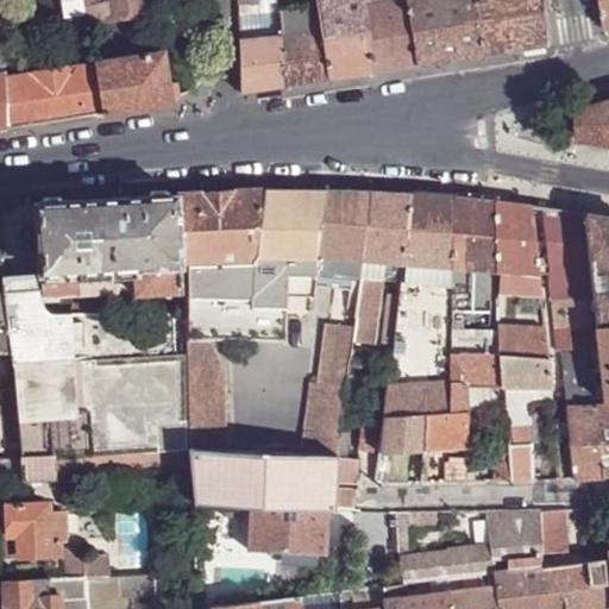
[(105,19),(165,10),(164,4),(151,5),(150,0),(85,0),(86,5),(102,4),(105,19)]
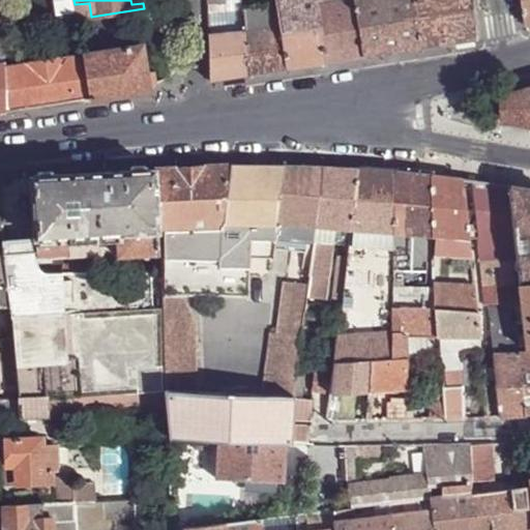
[(206,0),(207,3),(225,2),(225,11),(240,9),(240,4),(239,0),(206,0)]
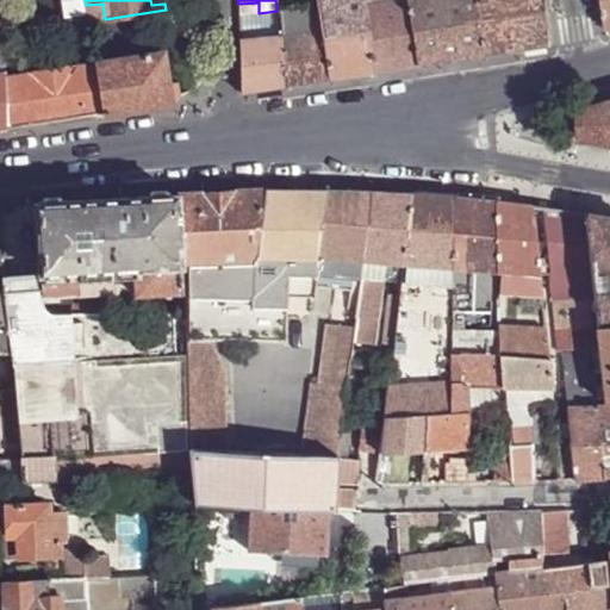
[(329,79),(373,72),(362,6),(361,0),(316,0),(317,8),(329,79)]
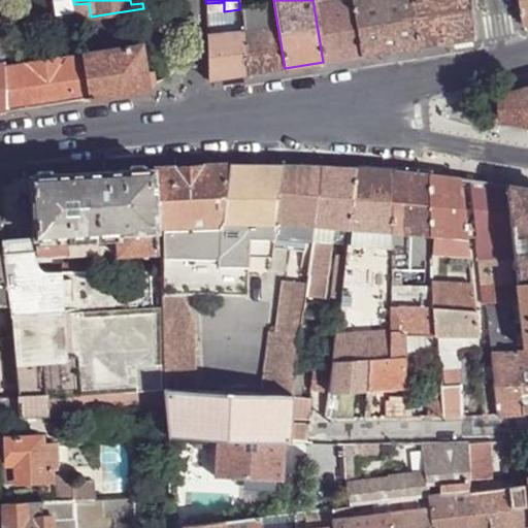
[(323,62),(360,57),(352,0),(350,0),(314,5),(323,62)]
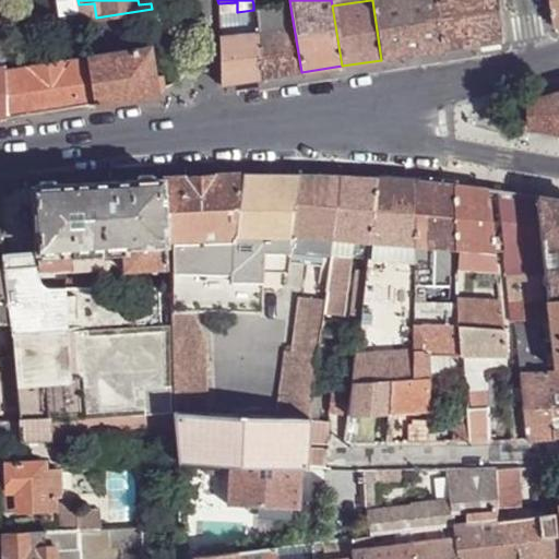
[(372,0),(381,60),(441,50),(433,0),(372,0)]
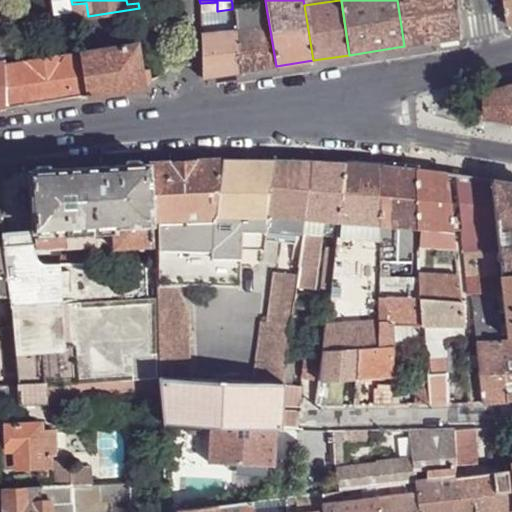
[(460,37),(454,0),(397,0),(404,46),(460,37)]
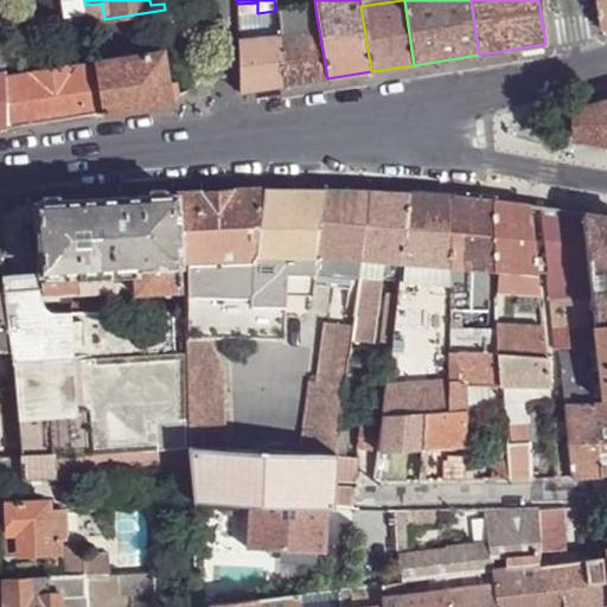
[(240,93),(283,85),(280,36),(275,11),(257,13),(257,2),(237,4),(240,93)]
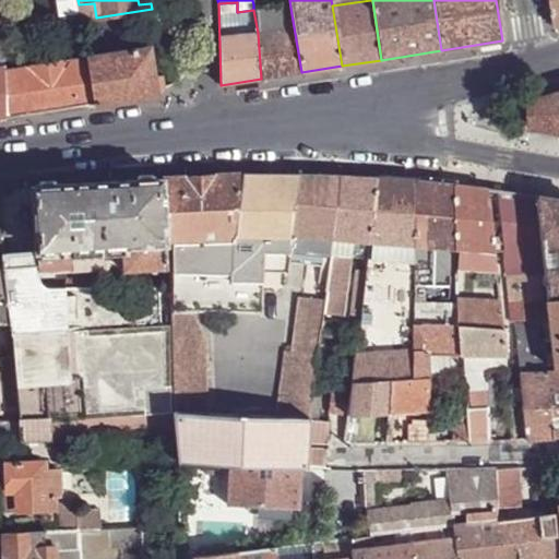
[(81,20),(96,18),(94,3),(79,4),(81,20)]
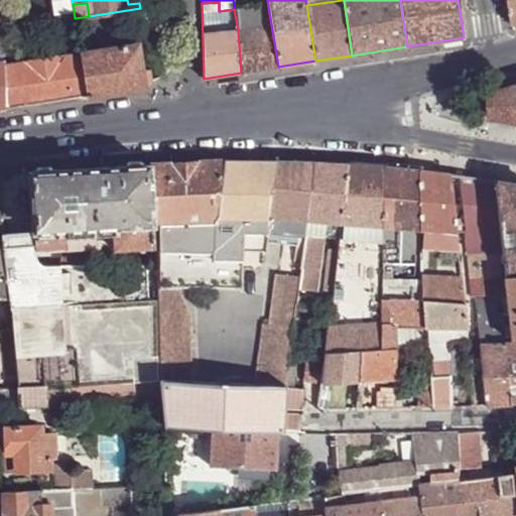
[(241,73),(278,67),(268,7),(240,8),(234,9),(238,30),(241,73)]
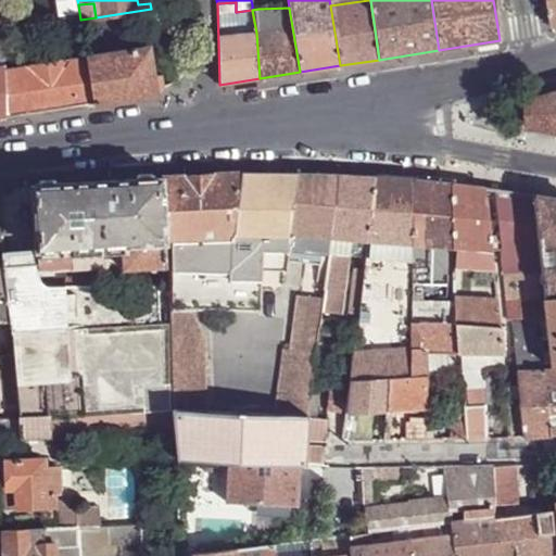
[(153,90),(156,90),(154,76),(151,76),(147,50),(87,59),(93,104),(154,96),(153,90)]
